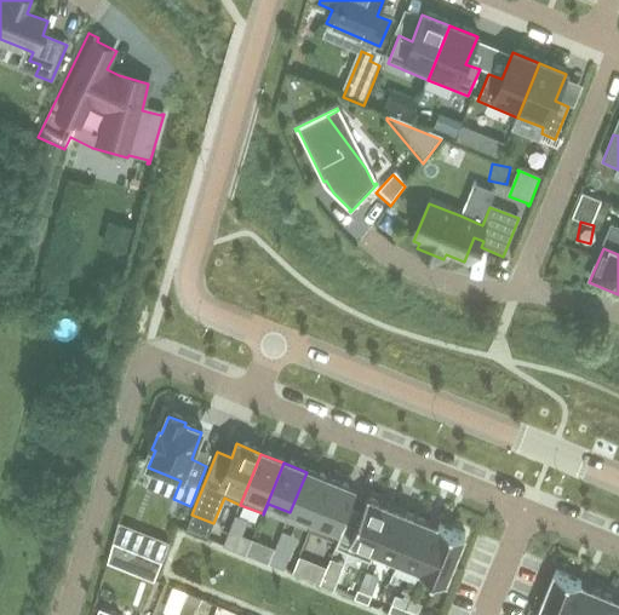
[(307,472),(290,512),(311,522),(308,533),(328,482),(307,472)]
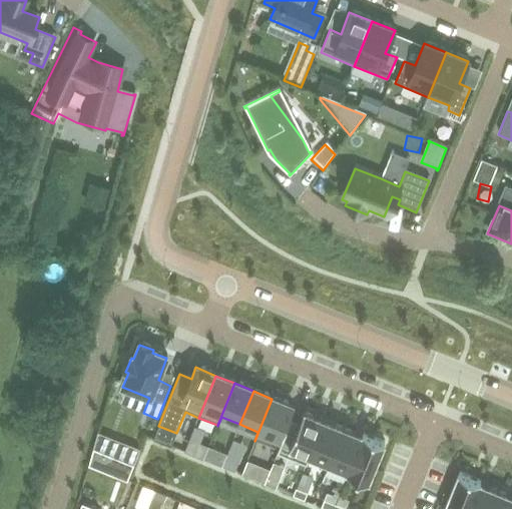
[(254,441),(275,449),(293,407),(272,399),(254,441)]
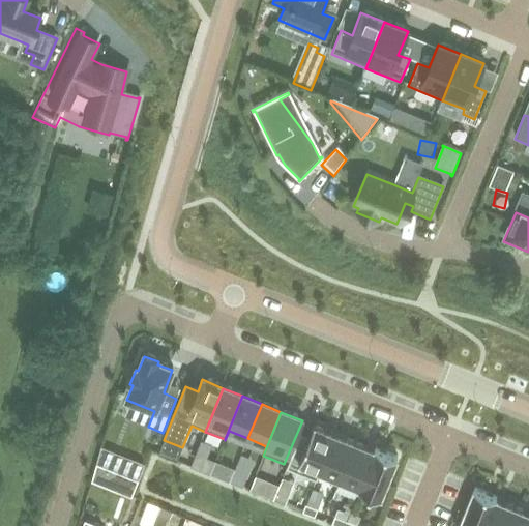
[(286,470),(316,483),(318,478),(317,478),(334,436),(313,428),(304,449),(296,445),(286,470)]
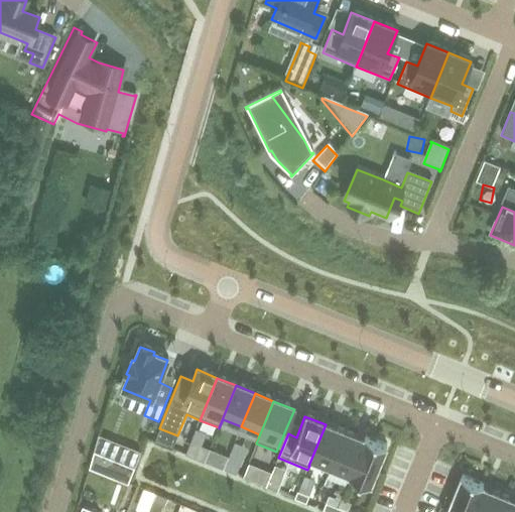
[(345,432),(326,424),(308,466),(309,466),(329,474),(345,432)]
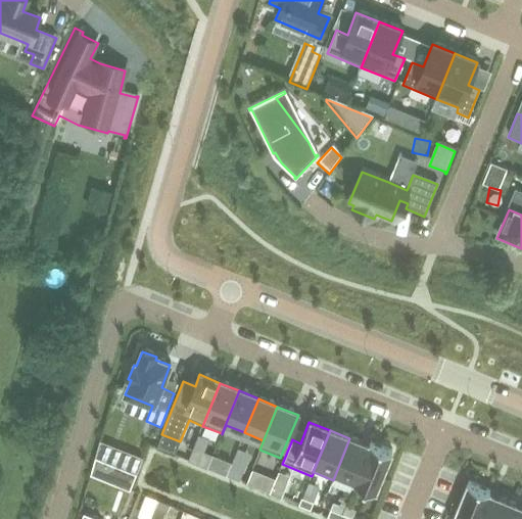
[(161,434),(155,450),(174,457),(180,441),(161,434)]
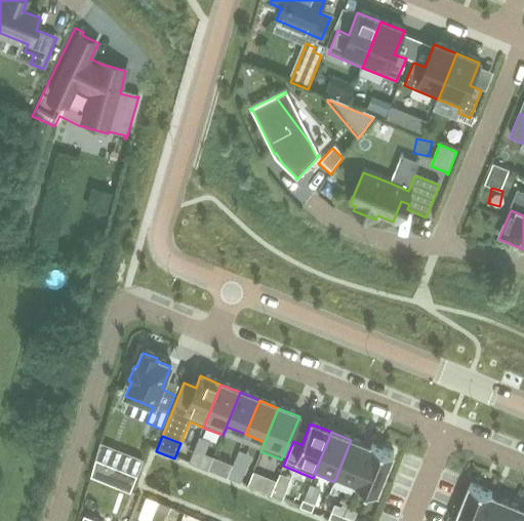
[(372,446),(370,446),(370,448),(351,440),(334,482),(354,490),(372,446)]
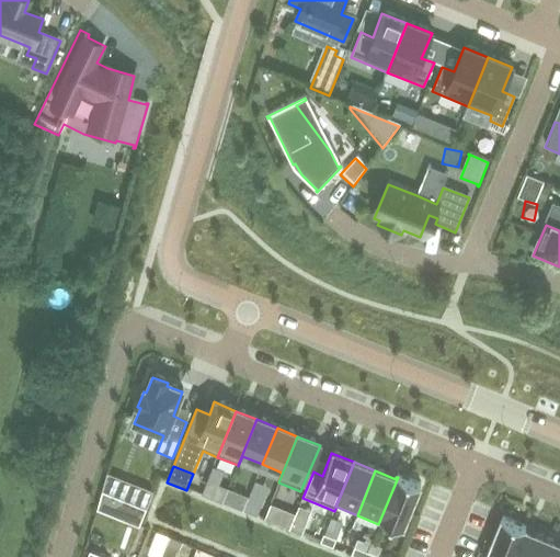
[(106,477),(101,493),(112,498),(129,506),(145,511),(151,495),(136,488),(106,477)]
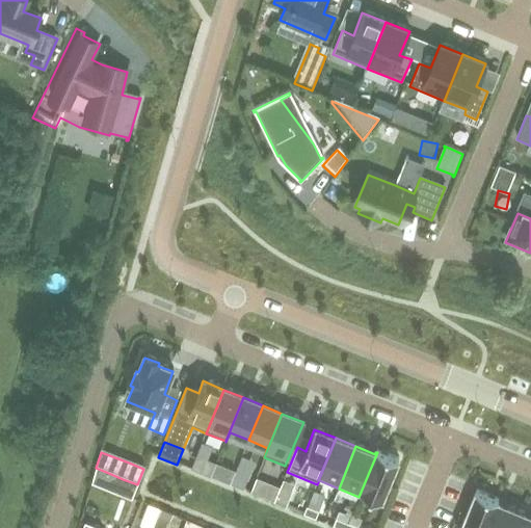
[(359,497),(360,497),(361,495),(381,503),(398,460),(377,452),(359,497)]
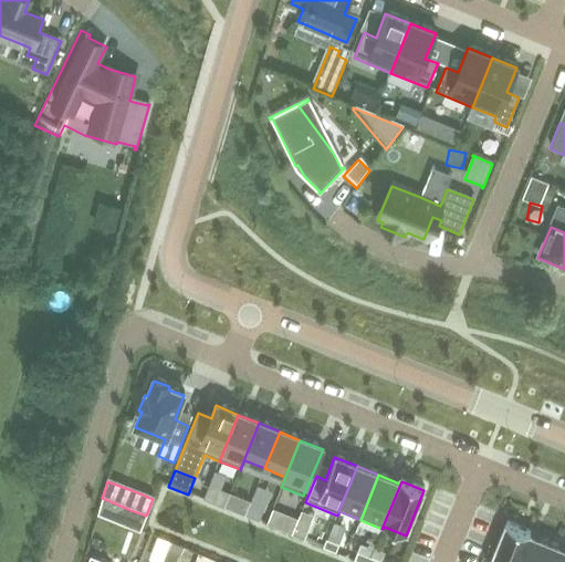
[(218,491),(212,505),(223,509),(229,497),(229,496),(218,491)]
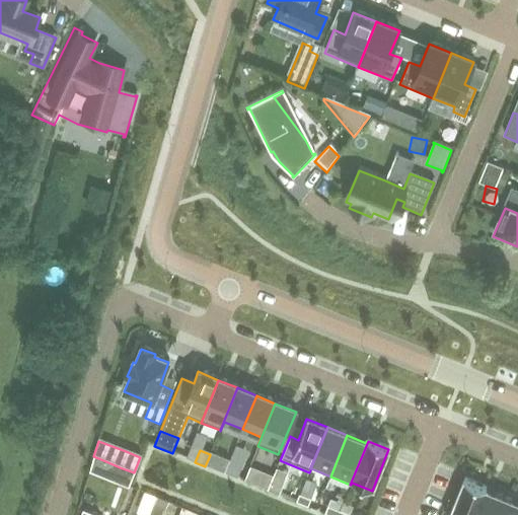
[(215,470),(219,459),(210,455),(205,466),(215,470)]
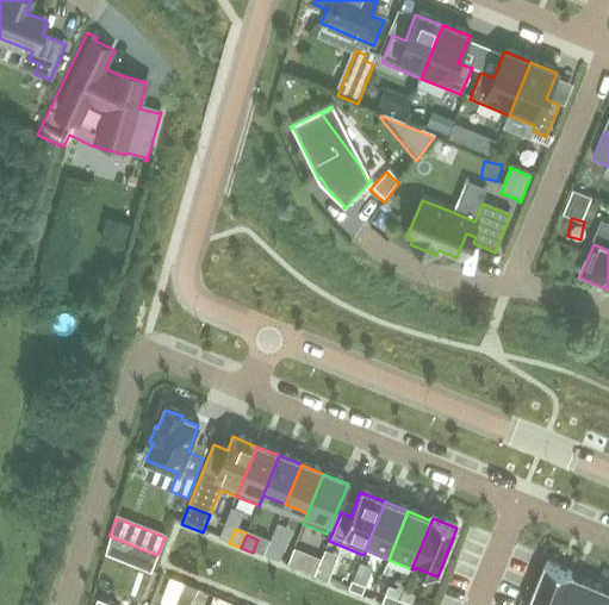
[(110,536),(105,555),(115,559),(150,573),(157,555),(141,549),(122,541),(110,536)]
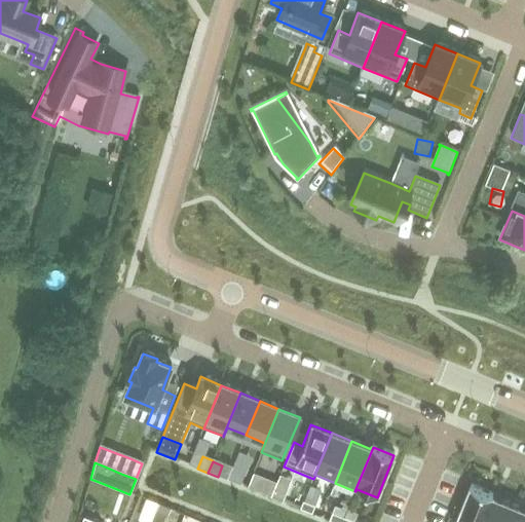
[(232,470),(228,480),(239,484),(244,475),(232,470)]
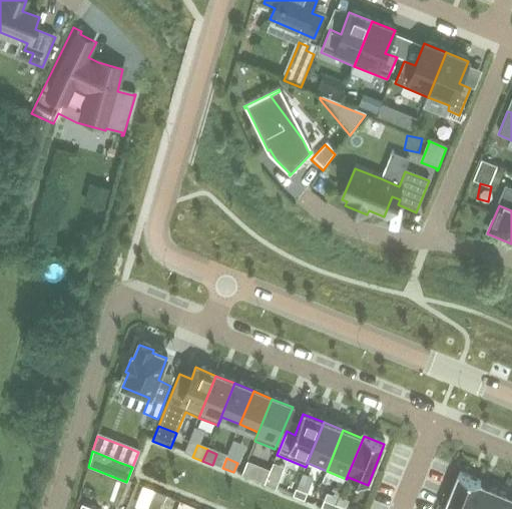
[(242,476),(250,480),(256,468),(246,465),(242,476)]
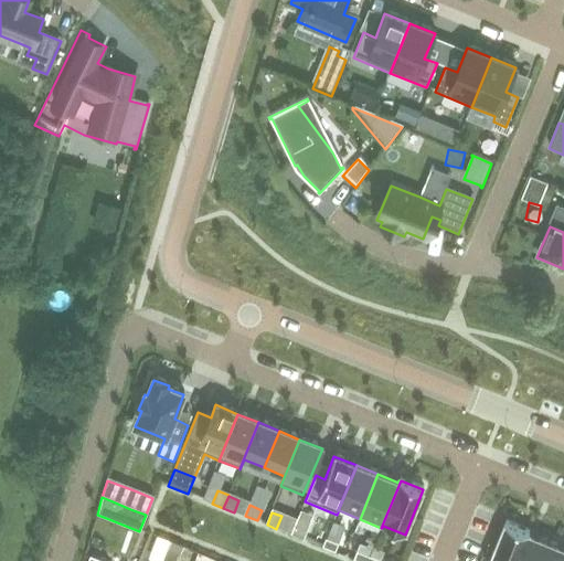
[(294,529),(290,536),(302,541),(306,535),(312,517),(300,512),(294,529)]
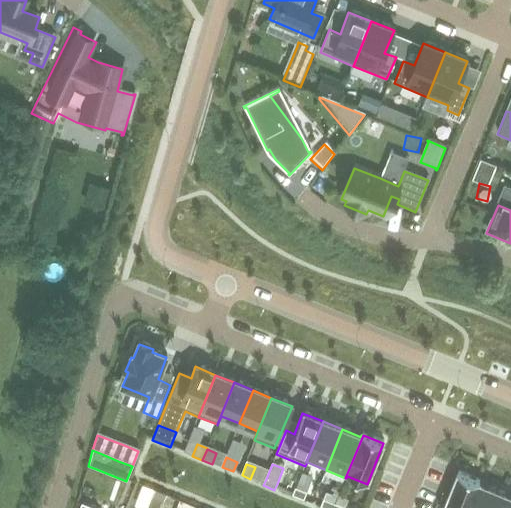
[(467,507),(478,482),(457,474),(444,507),(467,507)]
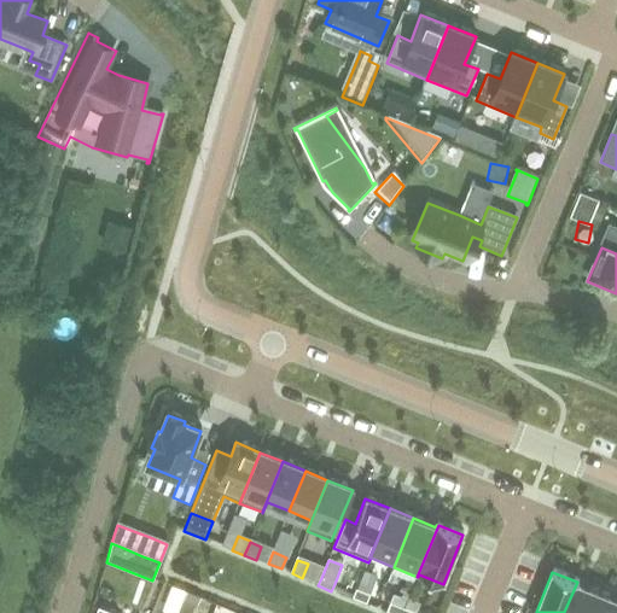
[(577,585),(578,583),(577,582),(564,612),(592,612),(600,594),(577,585)]
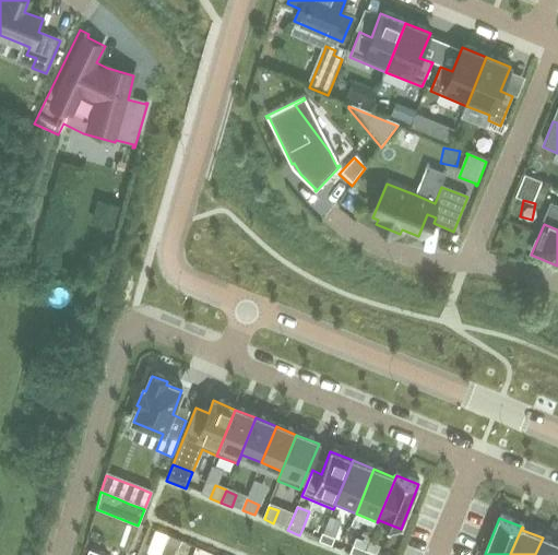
[(155,534),(152,544),(163,547),(166,539),(155,534)]
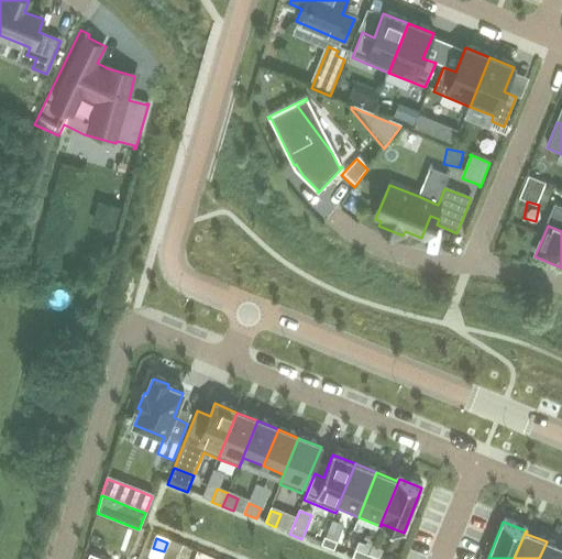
[(337,544),(324,538),(321,547),(333,551),(337,544)]
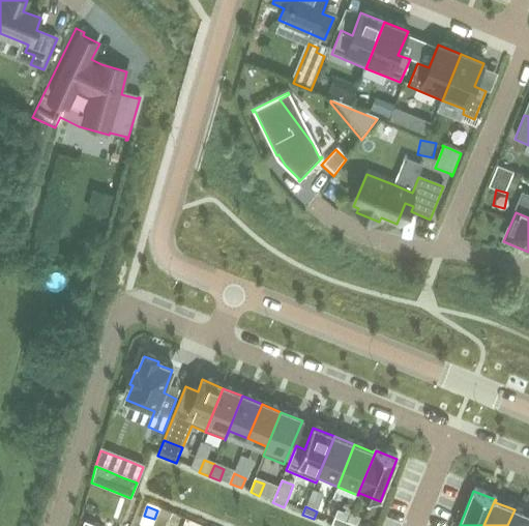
[(159,509),(156,518),(168,523),(171,515),(159,509)]
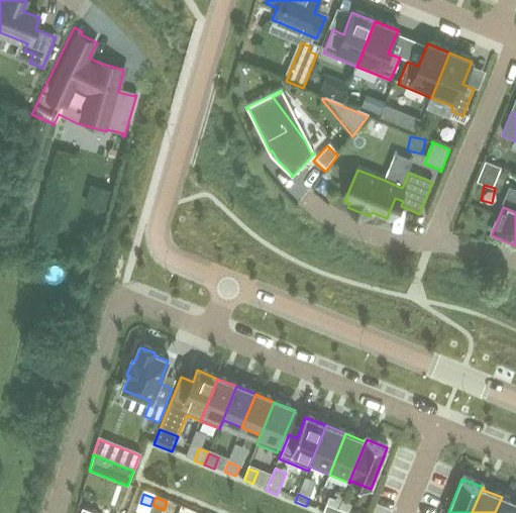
[(515,512),(515,503),(502,497),(495,512),(515,512)]
